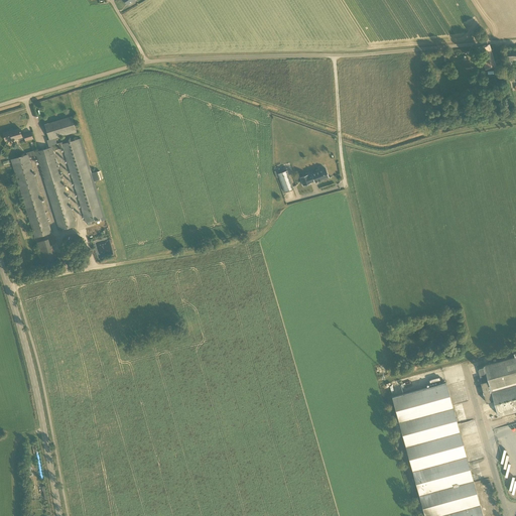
[(494,65),(488,46),(479,48),(481,52),(483,52),(485,58),(483,59),(484,65),(486,63),(488,68),(494,65)]
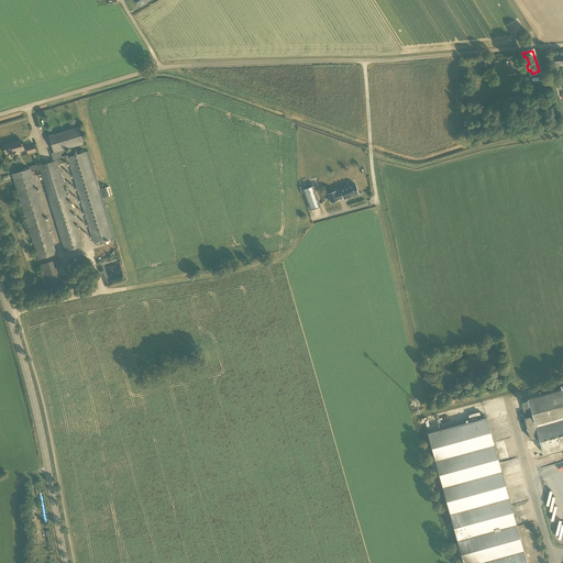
[(562,55),(551,56),(551,66),(562,65),(562,55)]
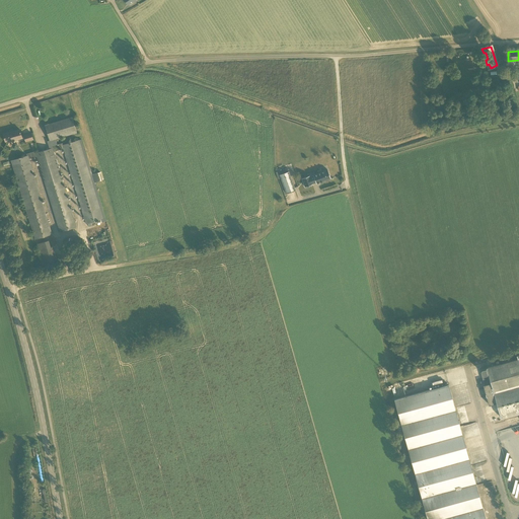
[(58,144),(56,139),(77,132),(72,117),(45,126),(50,140),(48,141),(50,149),(36,153),(36,151),(26,154),(27,156),(11,160),(35,240),(52,235),(29,159),(36,156),(60,232),(77,227),(54,151),(64,148),(87,224),(103,219),(79,140),(63,145),(63,143),(58,144)]
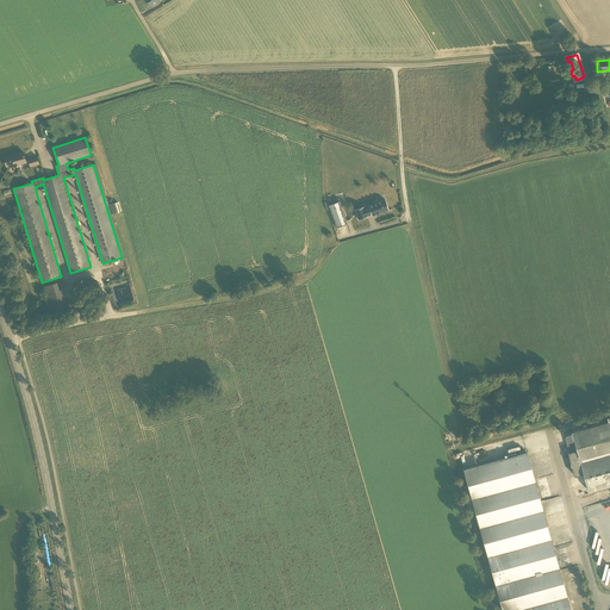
[(26,162),(24,153),(12,156),(11,155),(4,157),(6,167),(14,165),(14,166),(26,162)]
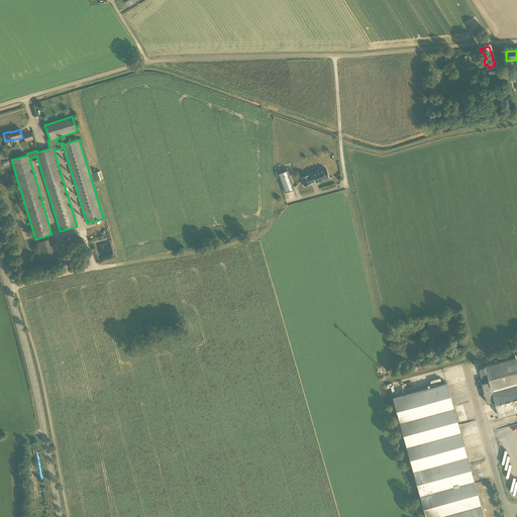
[(295,189),(287,168),(277,171),(285,193),(295,189)]
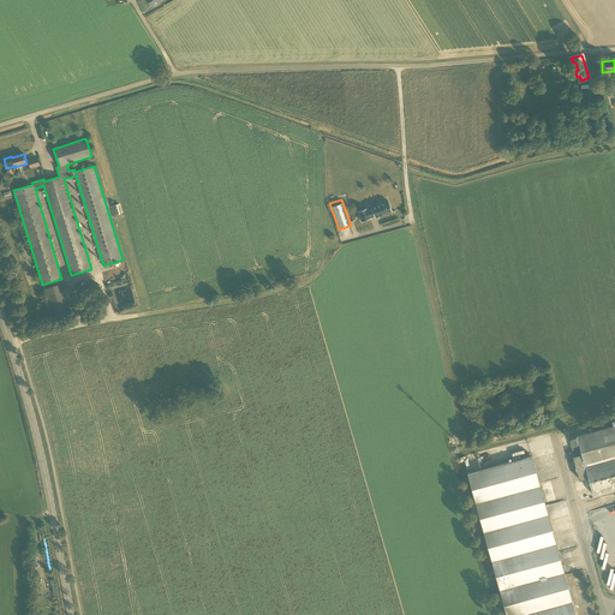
[(375,219),(392,212),(388,201),(371,207),(371,208),(368,209),(368,208),(358,212),(362,221),(375,216),(375,219)]
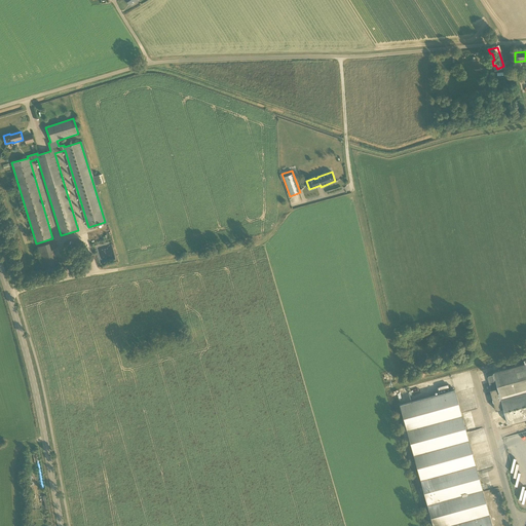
[(97,185),(102,183),(104,183),(102,175),(99,175),(94,177),(96,185),(97,185)]
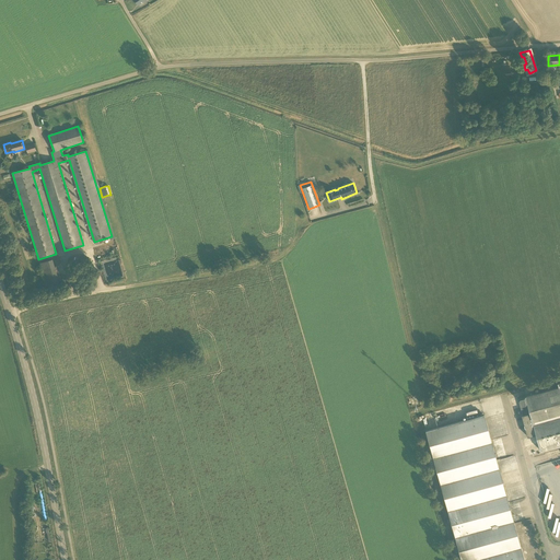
[(47,290),(60,287),(53,259),(39,264),(47,290)]
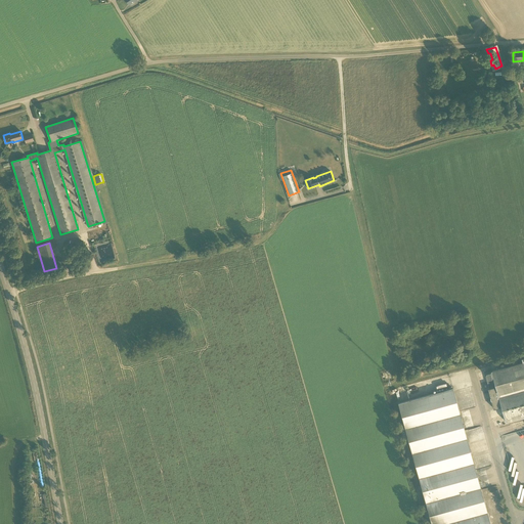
[(523,362),(492,372),(485,374),(487,382),(494,380),(496,387),(489,389),(494,409),(503,407),(507,423),(523,418),(523,362)]
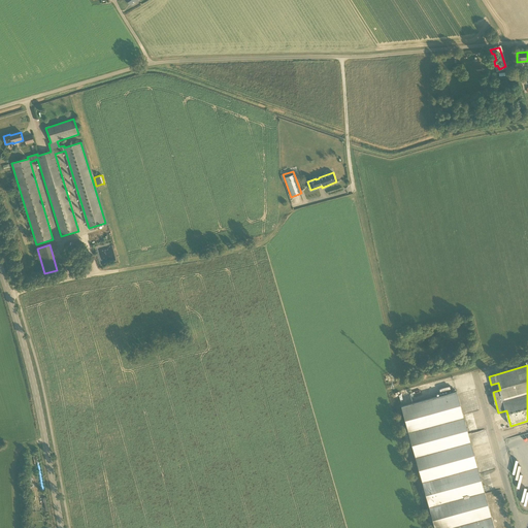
[(494,527),(457,392),(401,406),(402,411),(416,454),(435,527),(494,527)]
